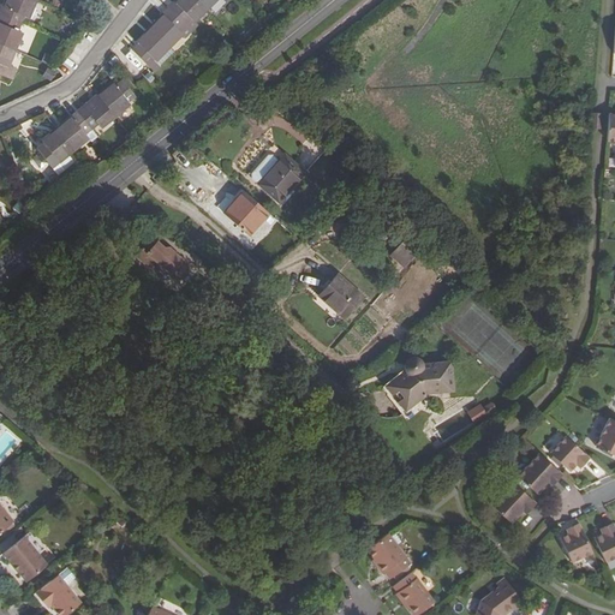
[(3,9),(0,15),(0,16),(21,25),(24,17),(29,19),(36,1),(33,0),(7,0),(5,9),(3,9)]
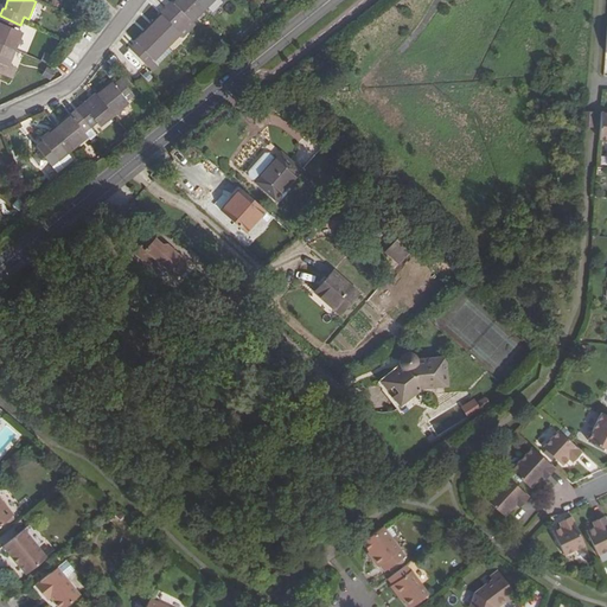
[(172,4),(167,10),(183,25),(189,20),(192,24),(205,11),(195,0),(178,0),(173,5),(172,4)]
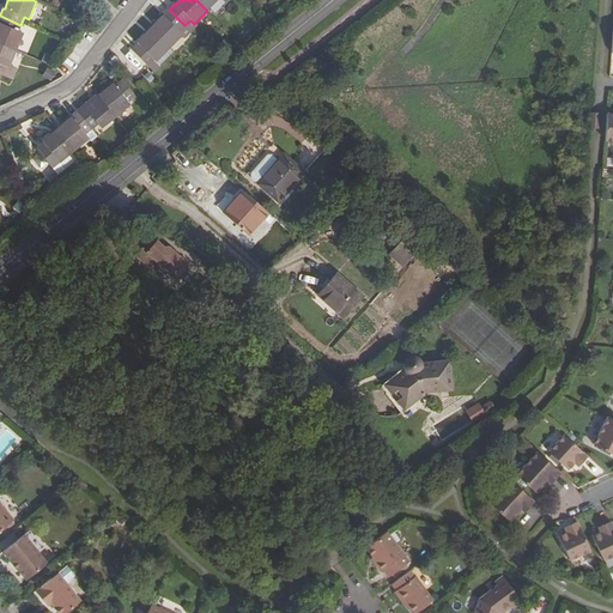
[(196,0),(207,11),(217,0),(196,0)]
